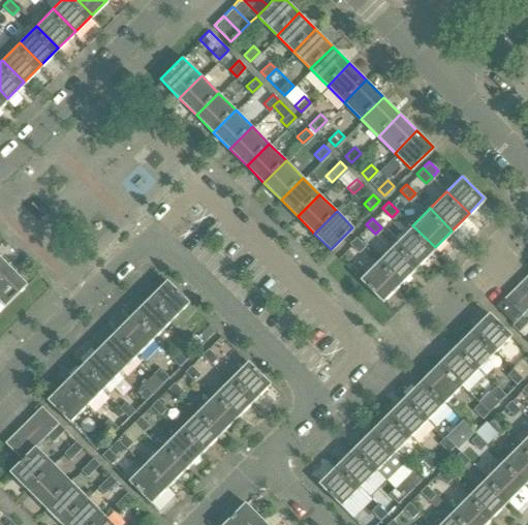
[(412,225),(396,242),(417,265),(435,247),(412,225)]
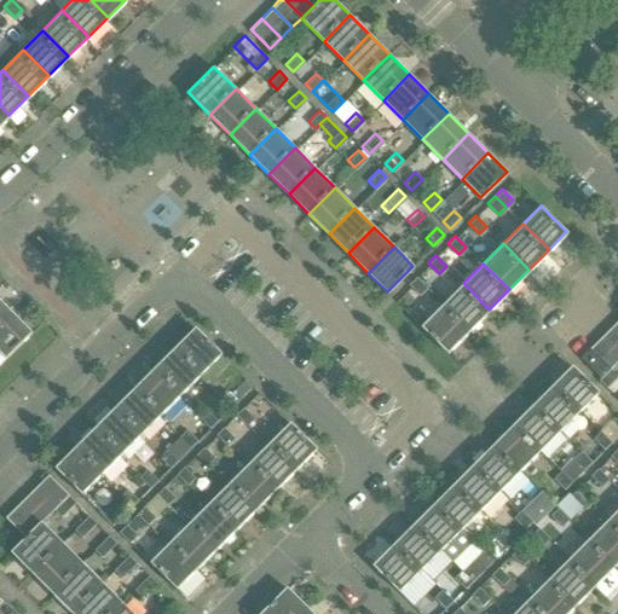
[(416,276),(409,283),(419,293),(426,285),(416,276)]
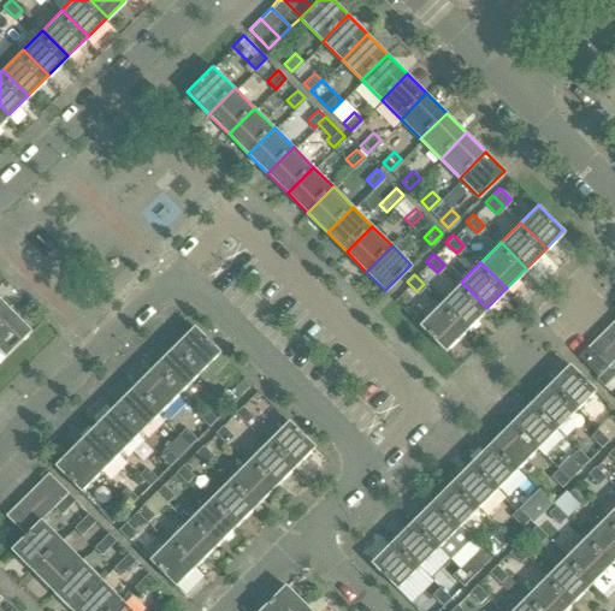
[(461,282),(441,301),(467,327),(486,308),(461,282)]
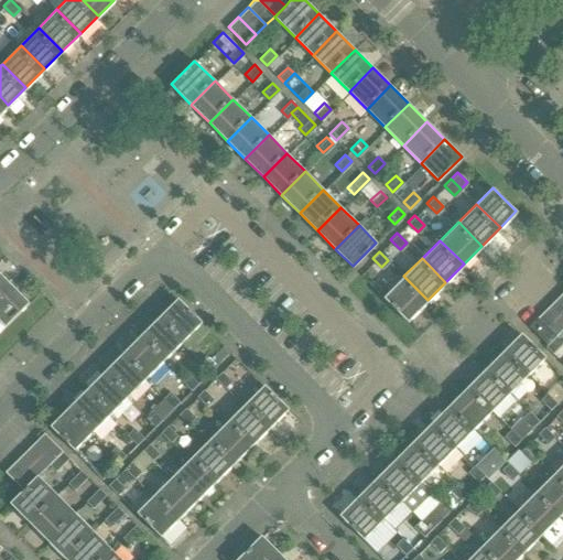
[(428,300),(403,276),(383,297),(407,321),(428,300)]
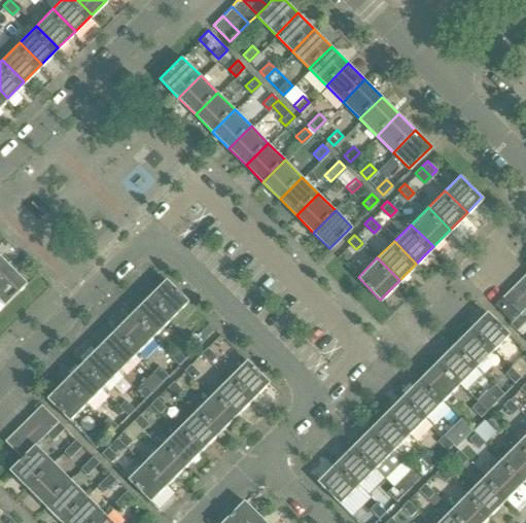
[(6,263),(0,269),(0,300),(4,304),(26,282),(6,263)]
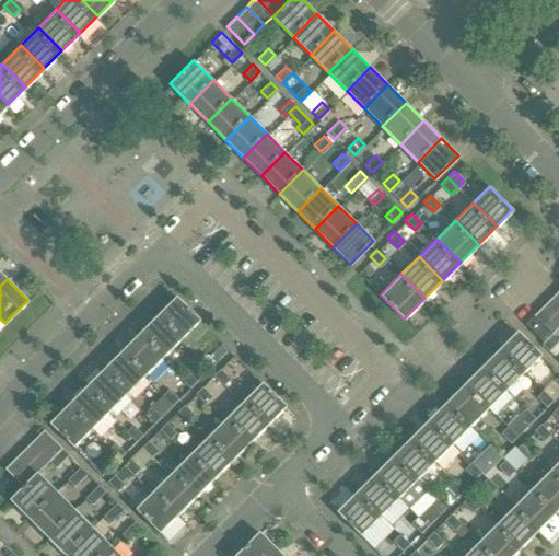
[(558,320),(558,301),(552,294),(543,304),(558,320)]
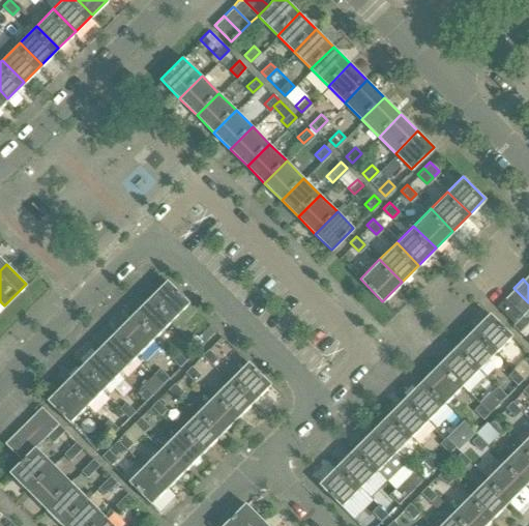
[(166,280),(147,298),(169,321),(188,301),(166,280)]
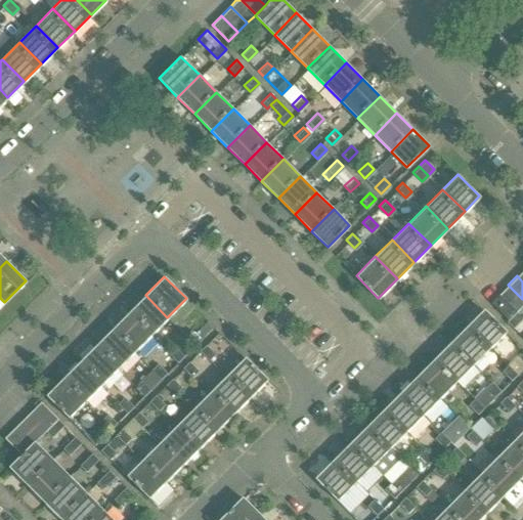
[(516,310),(522,303),(522,299),(508,285),(498,294),(516,310)]
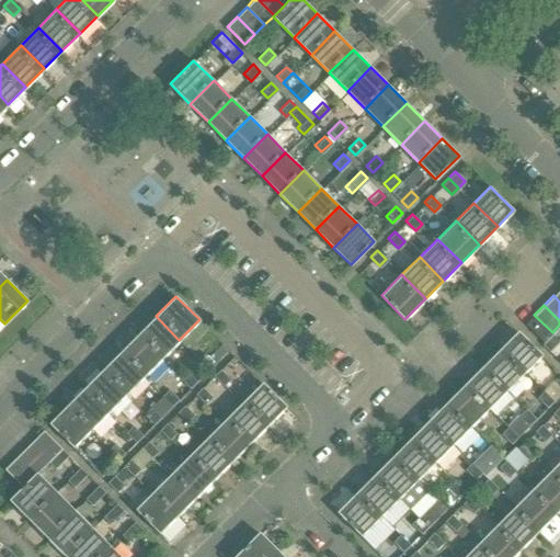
[(552,333),(552,332),(534,315),(526,322),(544,341),(552,333)]
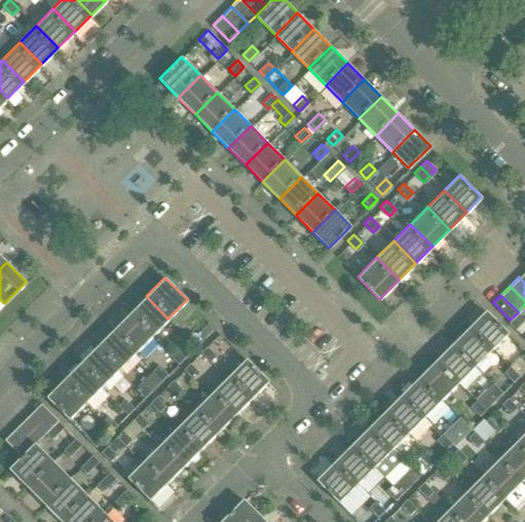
[(146,296),(128,313),(151,335),(167,319),(146,296)]
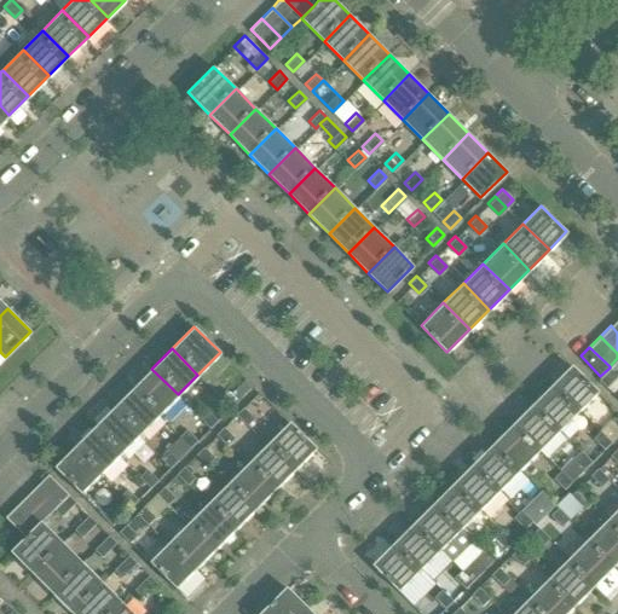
[(571,365),(554,382),(579,409),(598,391),(571,365)]
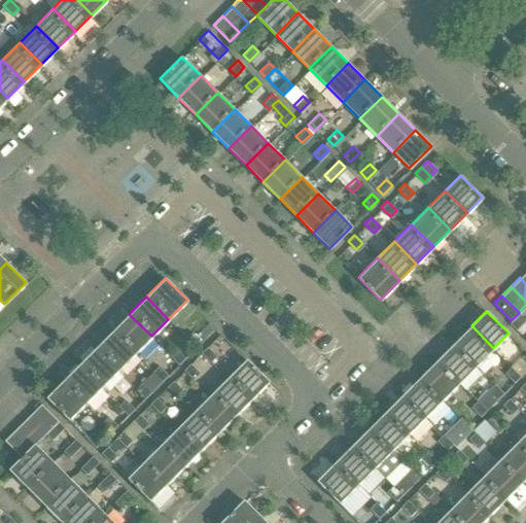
[(510,322),(516,328),(525,319),(519,313),(511,320),(510,322)]
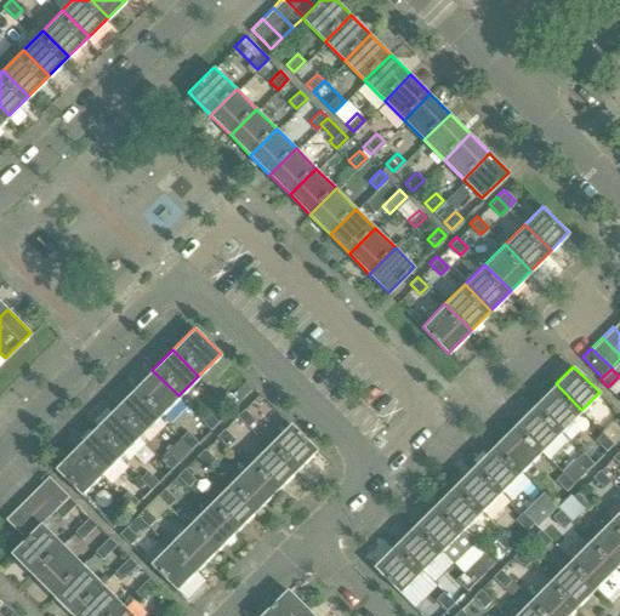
[(152,370),(132,389),(159,416),(178,395),(152,370)]
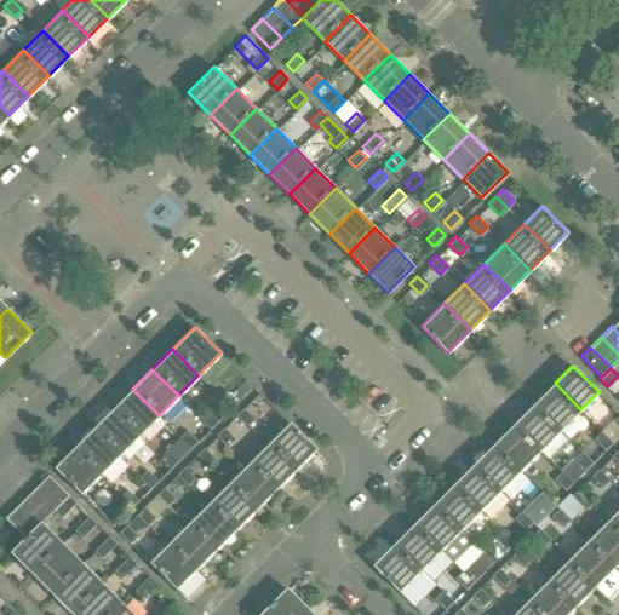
[(555,383),(536,403),(561,429),(580,409),(555,383)]
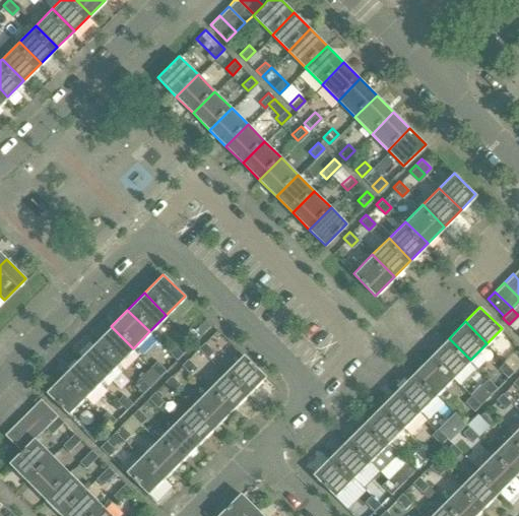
[(111,326),(94,343),(116,365),(133,348),(111,326)]
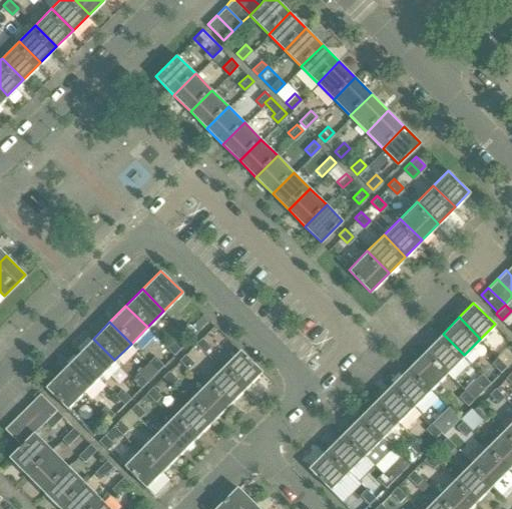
[(180,328),(189,337),(195,331),(186,322),(180,328)]
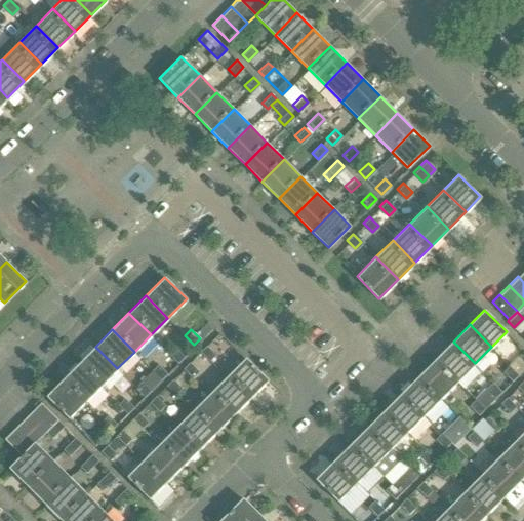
[(453,342),(436,358),(458,381),(475,363),(453,342)]
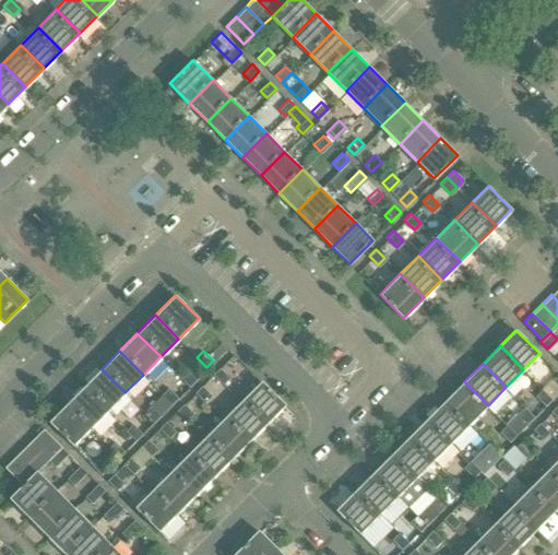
[(220,366),(213,373),(223,382),(229,376),(220,366)]
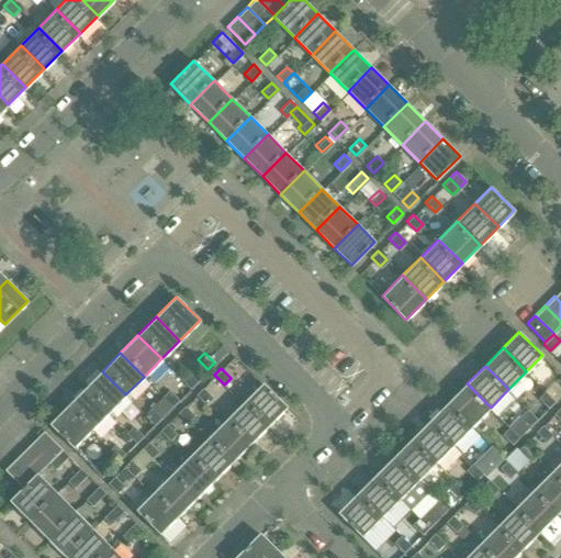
[(180,377),(190,387),(197,380),(187,370),(180,377)]
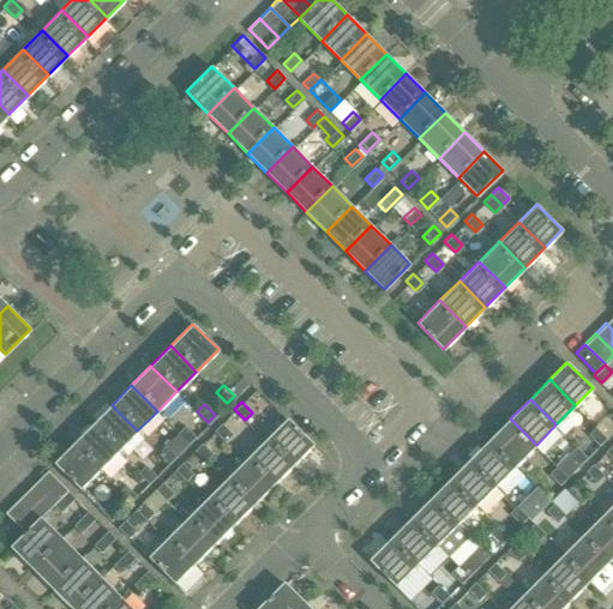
[(112,405),(91,424),(118,451),(137,430),(112,405)]
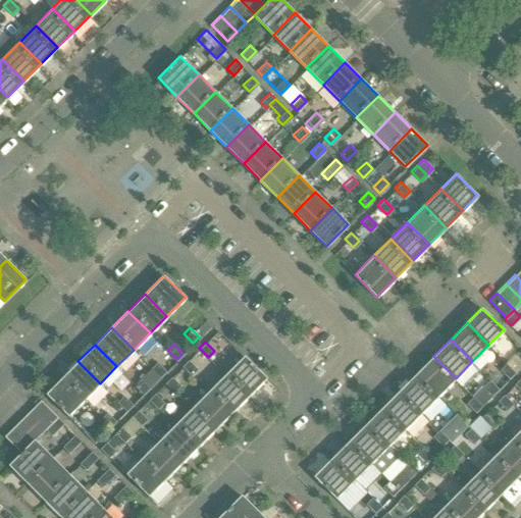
[(244,355),(225,374),(247,396),(266,377),(244,355)]
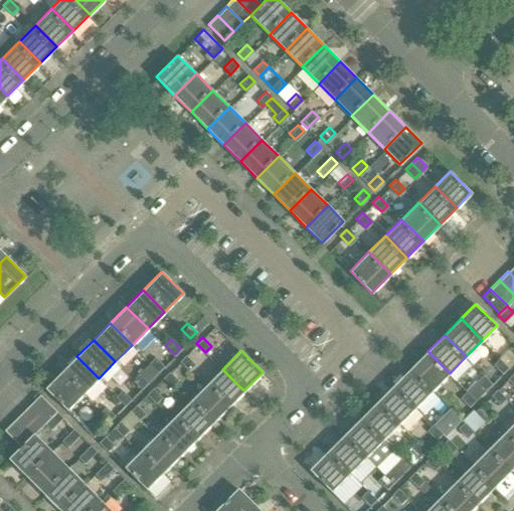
[(427,351),(411,367),(433,389),(450,373),(427,351)]
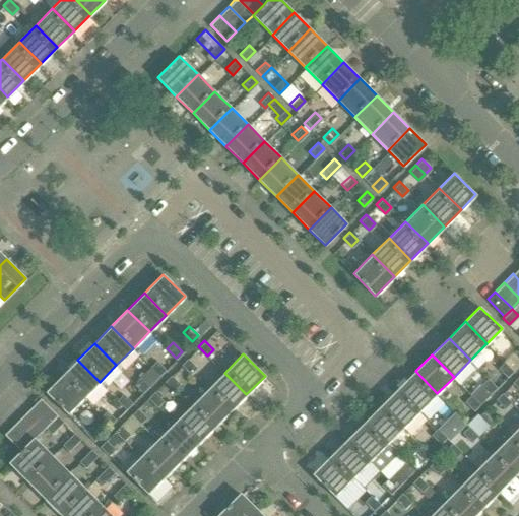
[(187,357),(181,364),(190,372),(196,366),(187,357)]
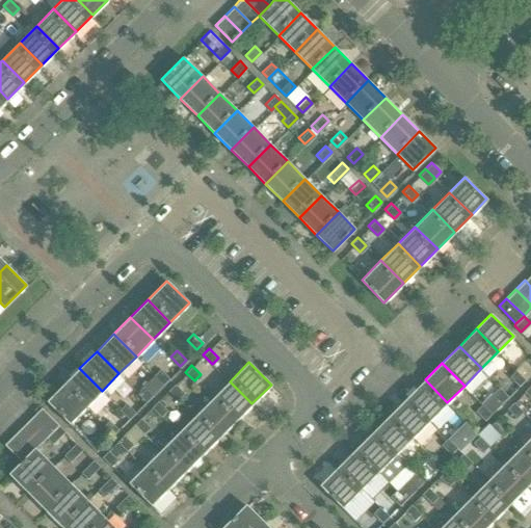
[(79,368),(62,386),(85,407),(102,391),(79,368)]
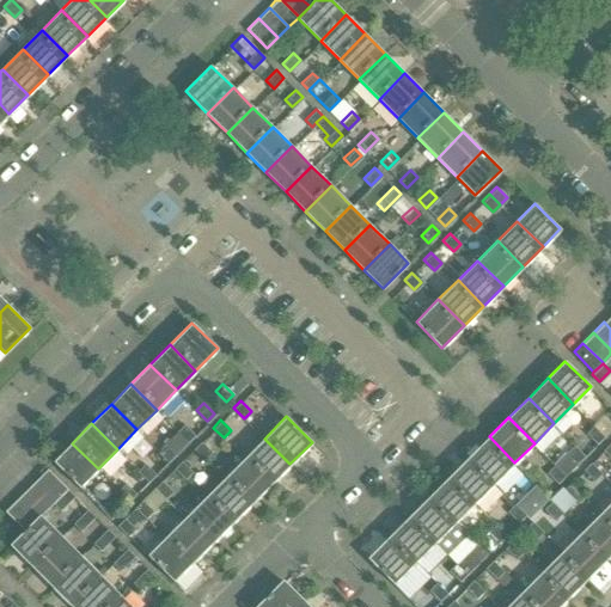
[(184,423),(177,430),(188,441),(195,434),(184,423)]
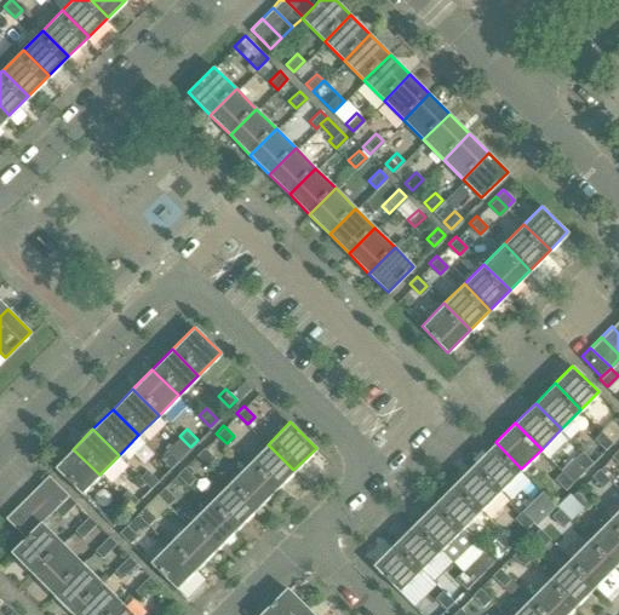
[(594,437),(605,448),(612,441),(601,430),(594,437)]
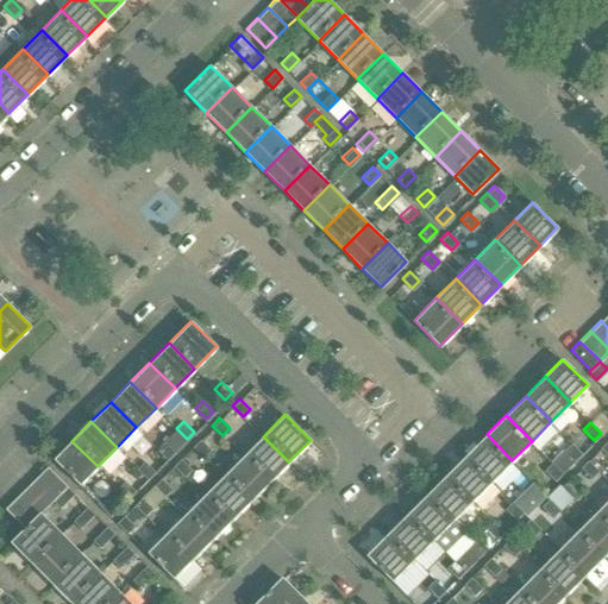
[(187,439),(176,428),(156,447),(167,458),(187,439)]
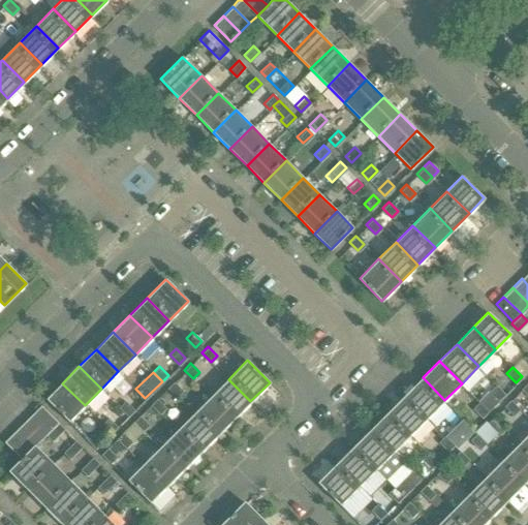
[(423,377),(405,395),(428,417),(444,400),(423,377)]
